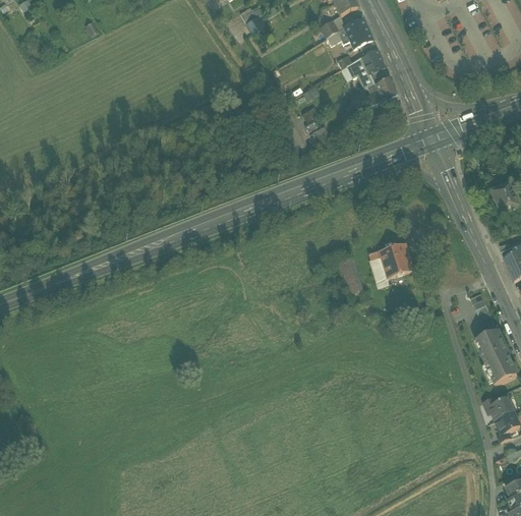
[(22,0),(18,3),(23,11),(33,5),(30,0),(22,0)]
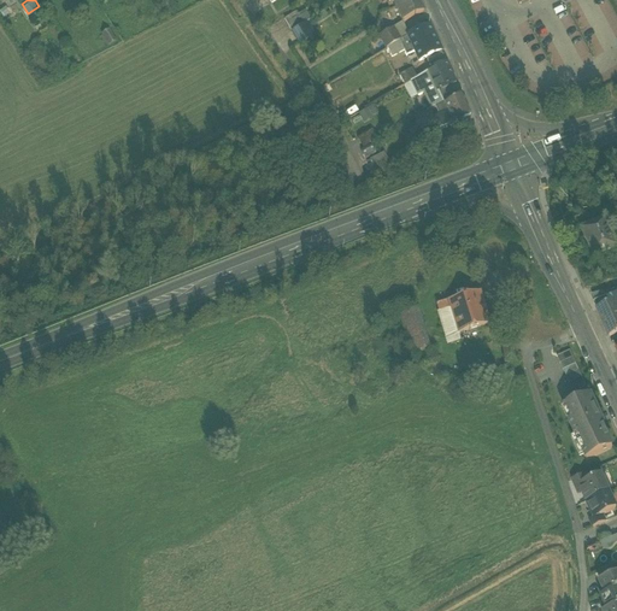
[(423,9),(419,0),(393,0),(401,18),(423,9)]
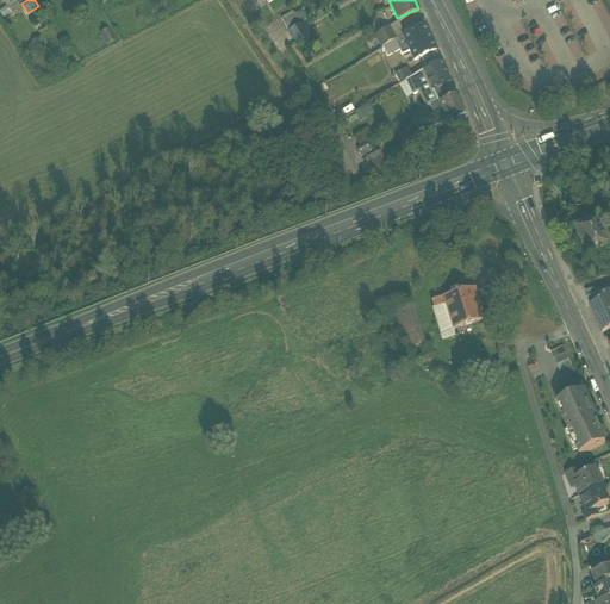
[(302,6),(297,8),(302,18),(306,14),(302,6)]
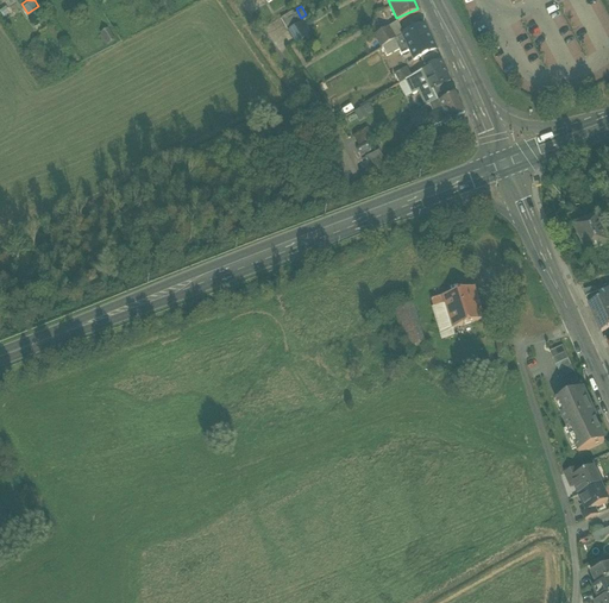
[(282,14),(288,26),(301,18),(296,8),(295,7),(282,14)]
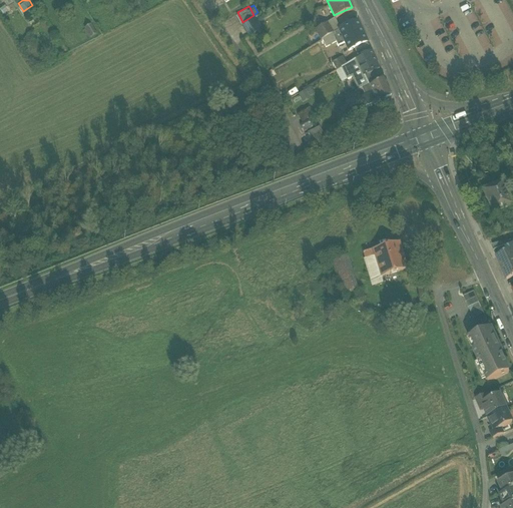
[(339,23),(351,20),(350,14),(343,16),(342,13),(337,14),(339,23)]
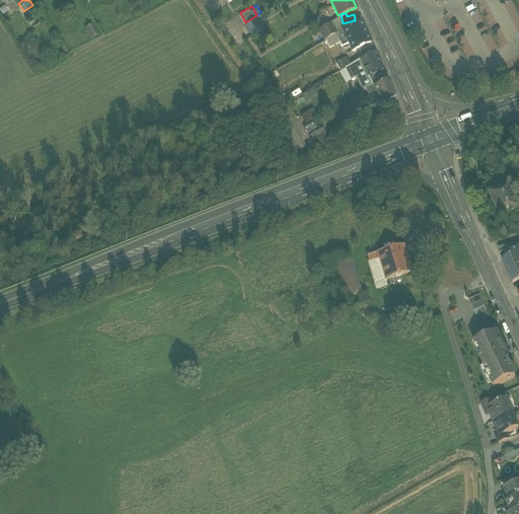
[(245,22),(251,32),(263,26),(263,25),(256,15),(245,22)]
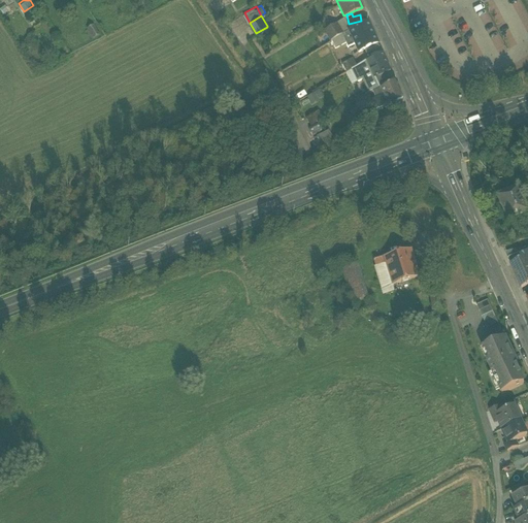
[(340,32),(349,27),(342,17),(323,28),(329,39),(333,36),(340,32)]
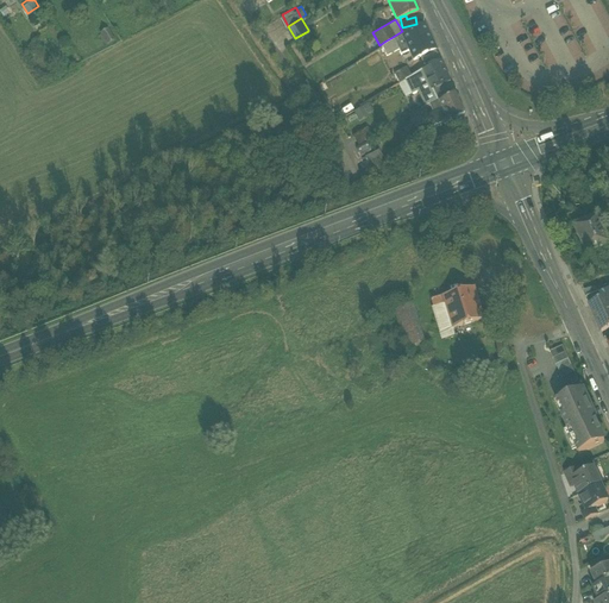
[(424,22),(403,32),(407,41),(410,48),(414,56),(420,52),(435,46),(424,22)]
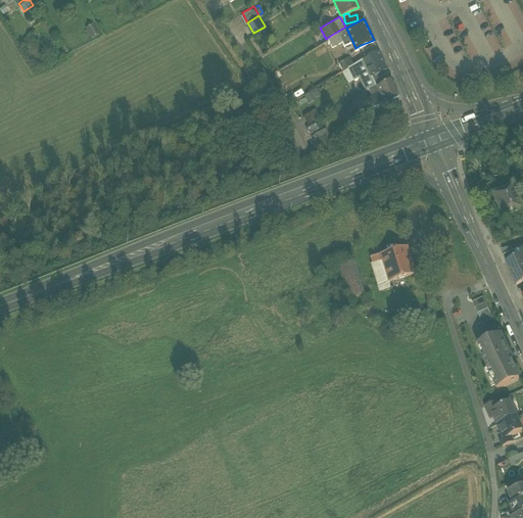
[(99,30),(92,19),(86,25),(92,35),(99,30)]
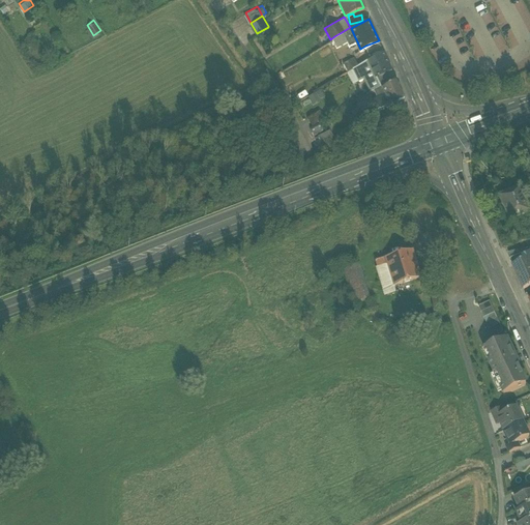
[(274,22),(268,26),(268,27),(257,33),(265,46),(283,35),(274,22)]
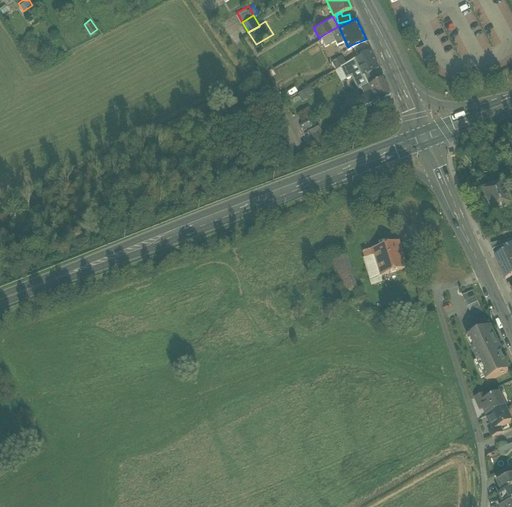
[(338,26),(330,31),(335,39),(338,43),(345,40),(342,34),(339,27),(339,26),(338,26)]
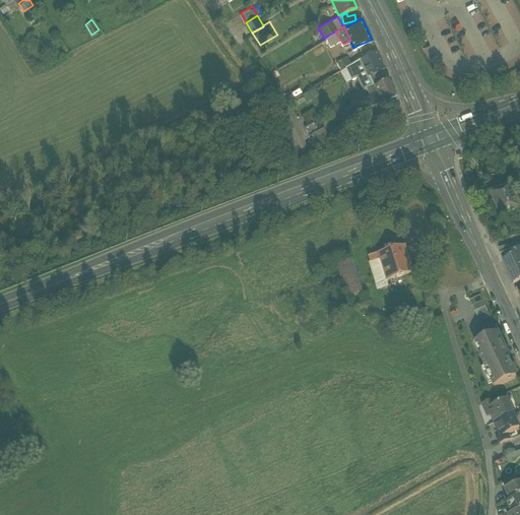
[(333,44),(340,40),(335,31),(328,36),(333,44)]
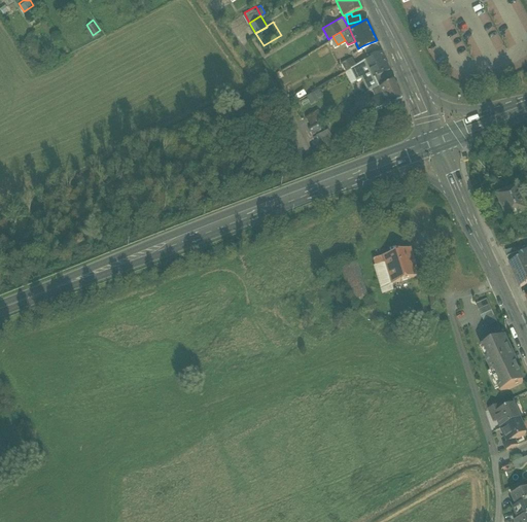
[(363,45),(369,56),(380,48),(377,40),(363,45)]
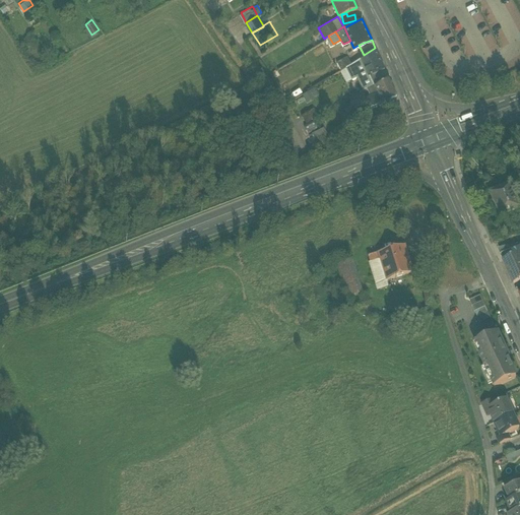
[(363,87),(366,86),(387,74),(384,67),(376,50),(361,57),(351,62),(345,65),(351,77),(356,75),(363,87)]
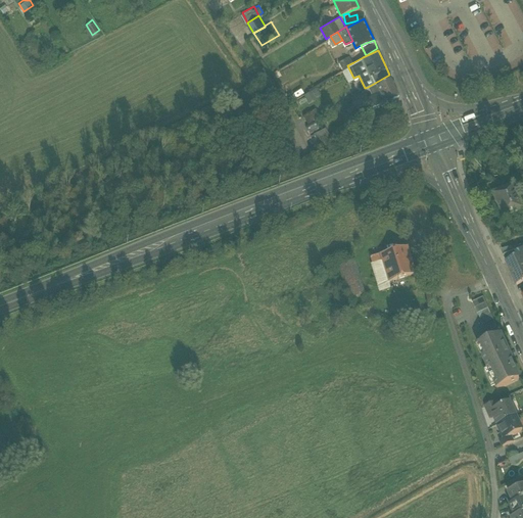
[(338,61),(342,68),(347,65),(353,62),(349,55),(338,61)]
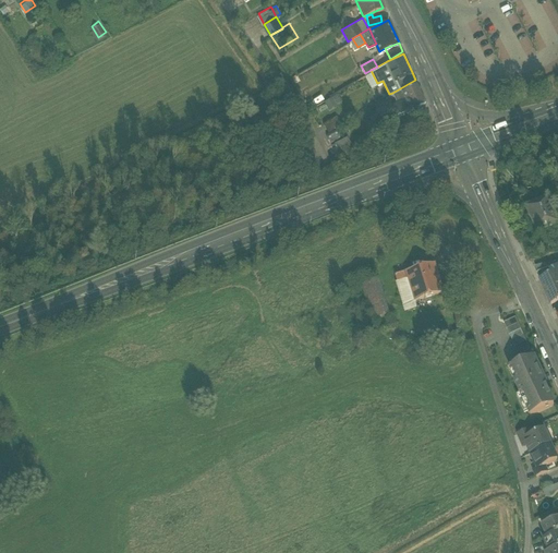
[(377,83),(371,70),(365,73),(364,74),(372,87),(377,83)]
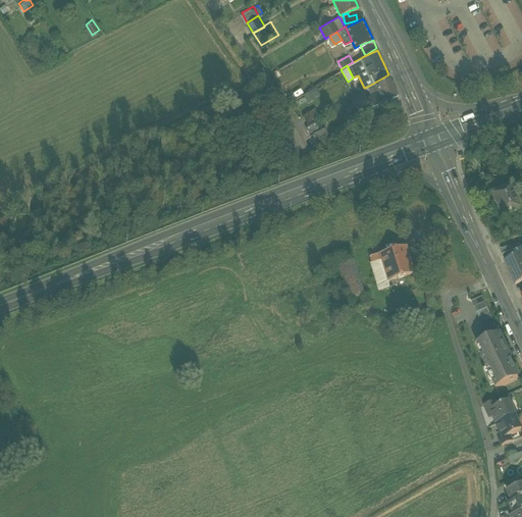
[(388,74),(367,87),(371,94),(365,97),(369,107),(398,94),(388,74)]
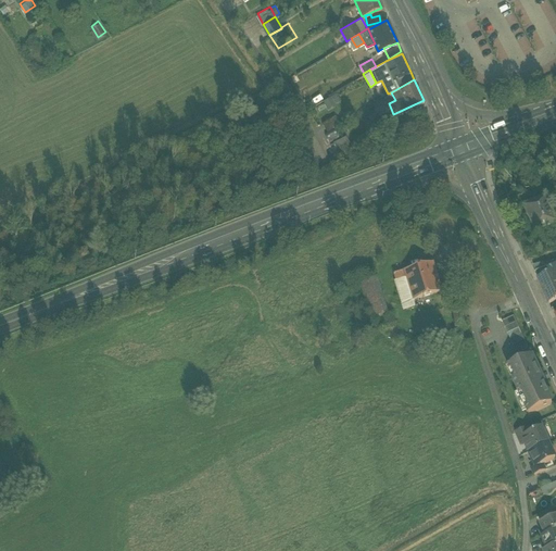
[(336,90),(330,94),(336,102),(341,99),(336,90)]
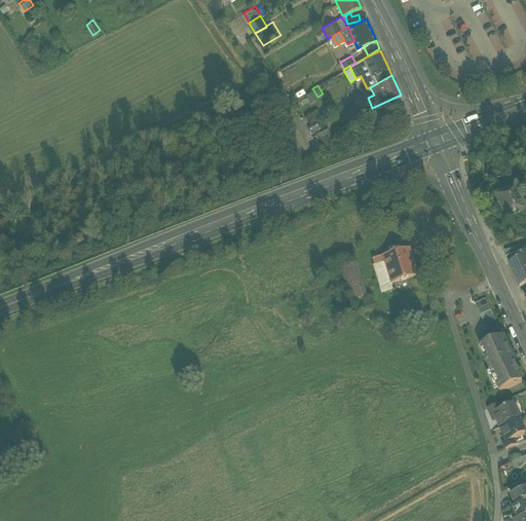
[(309,101),(317,97),(312,88),(305,94),(309,101)]
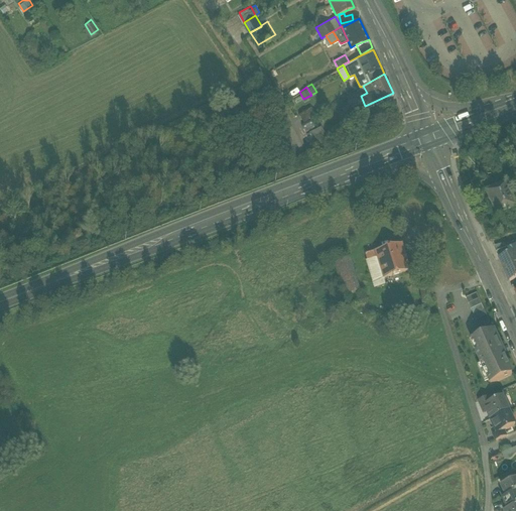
[(299,112),(303,119),(315,113),(310,105),(299,112)]
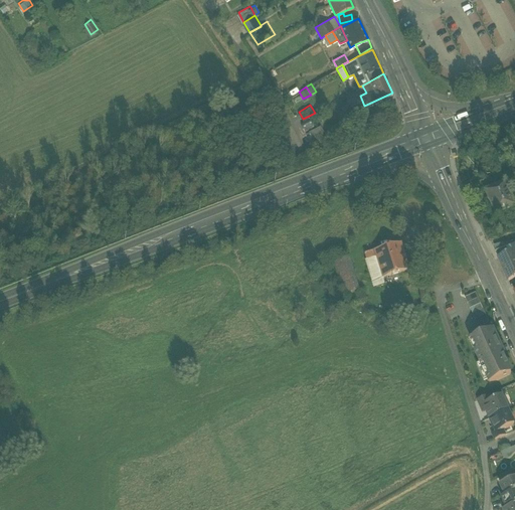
[(310,117),(301,122),(305,129),(314,124),(310,117)]
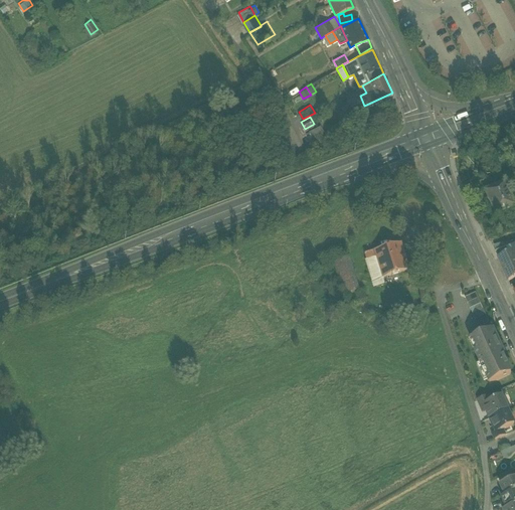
[(309,130),(316,143),(327,136),(320,124),(309,130)]
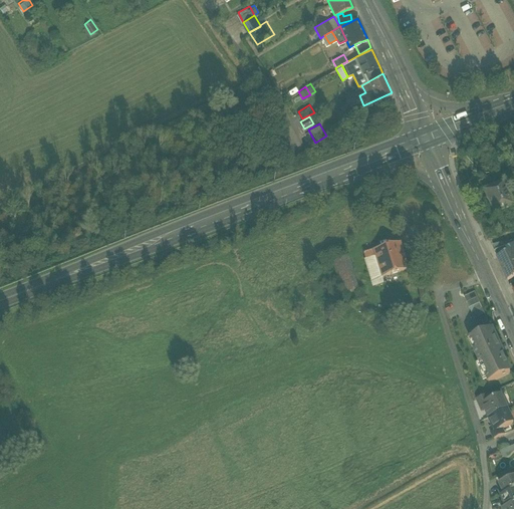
[(476,179),(480,187),(491,181),(489,175),(476,179)]
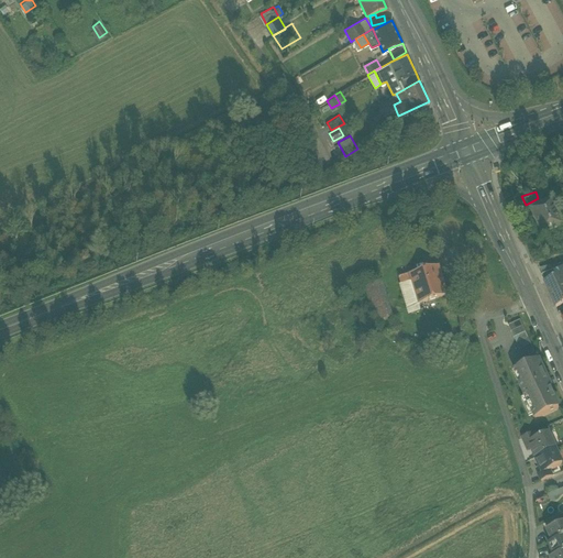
[(540,227),(543,233),(550,230),(551,231),(559,228),(559,227),(562,225),(562,212),(560,214),(553,198),(545,203),(545,201),(540,205),(532,208),(536,215),(540,227)]
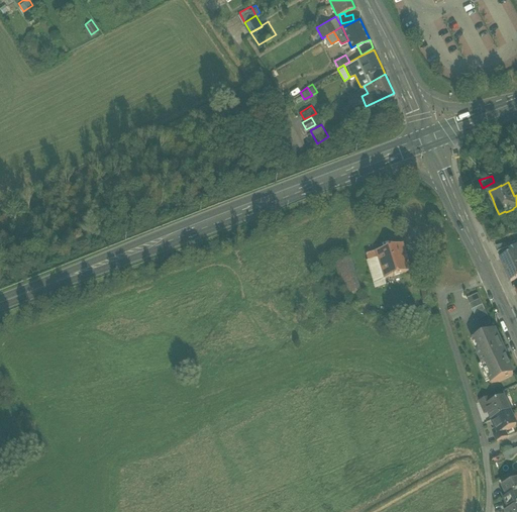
[(493,210),(496,208),(492,197),(488,199),(493,210)]
